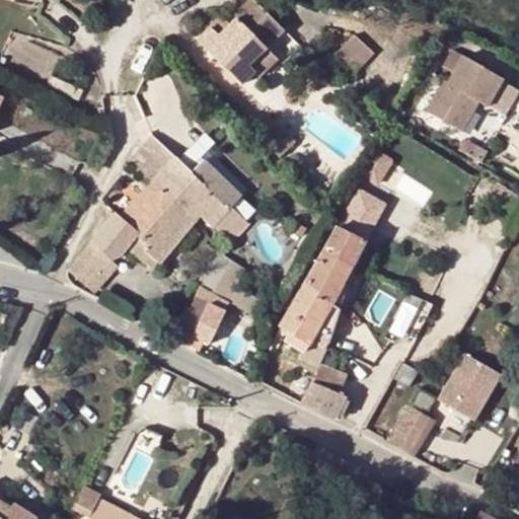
[(254,0),(249,0),(236,13),(270,43),(284,29),(254,0)]
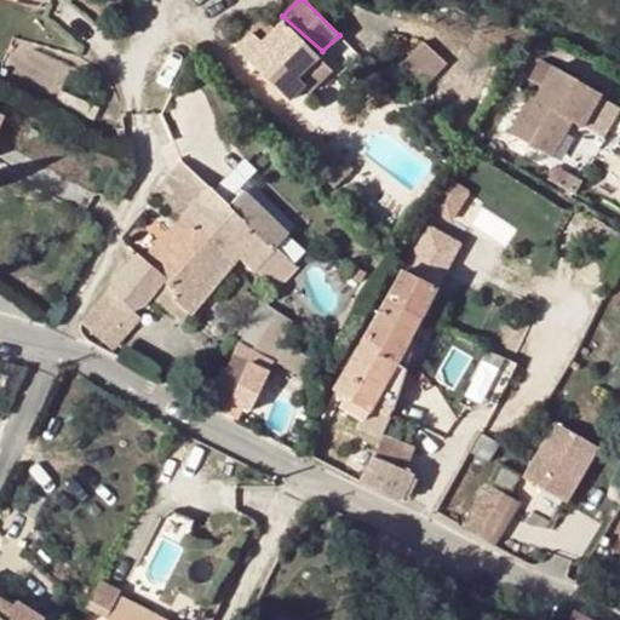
[(315,73),(325,63),(317,56),(322,51),(282,16),(280,17),(282,21),(247,56),(288,99),(304,85),(297,78),(309,65),(315,73)]
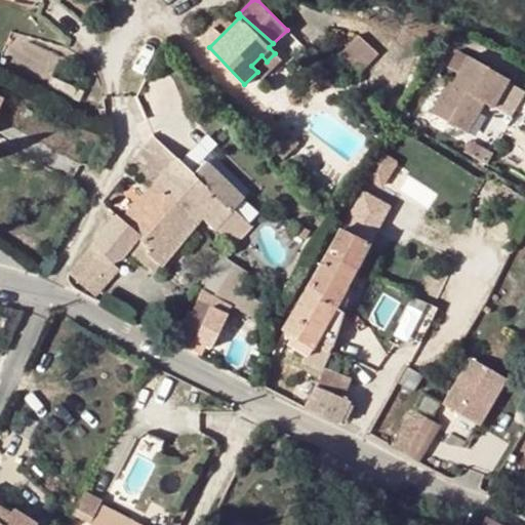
[(54,77),(65,46),(16,32),(6,62),(54,77)]
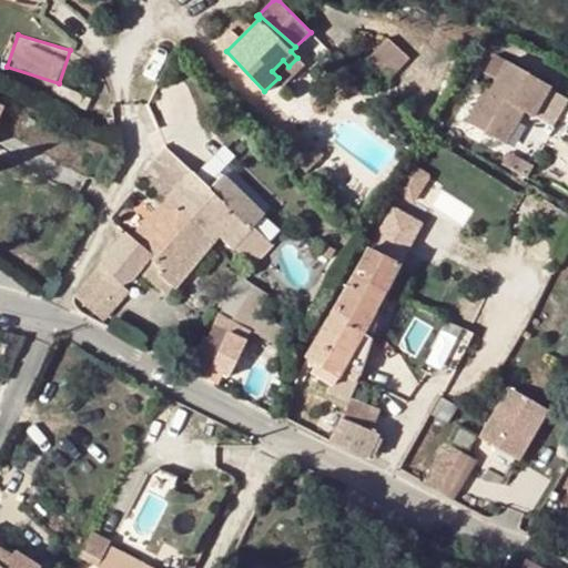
[(392,41),(375,61),(393,77),(411,57),(392,41)]
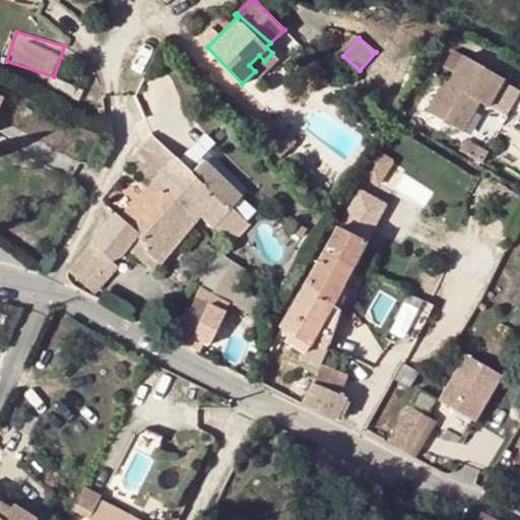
[(506,75),(465,52),(450,77),(446,74),(429,106),(464,126),(481,96),(491,103),(492,101),(508,111),(519,89),(519,85),(505,76),(506,75)]
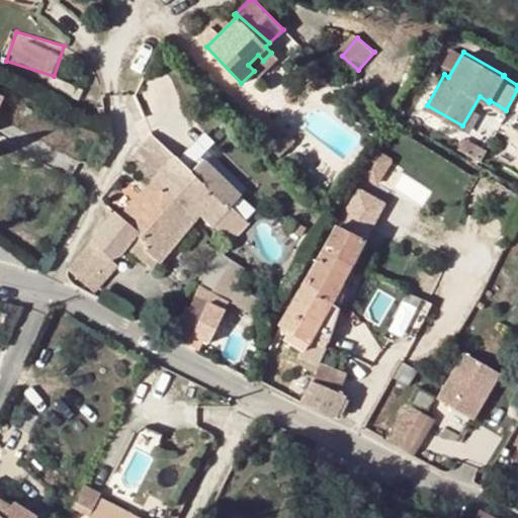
[(248,65),(254,71),(258,76),(276,59),(271,53),(263,61),(258,55),(248,65)]
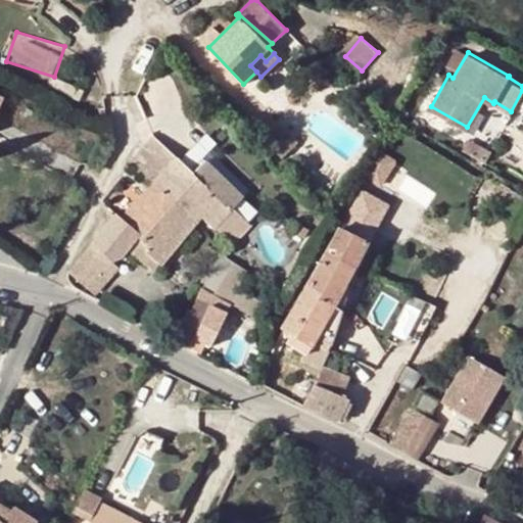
[(78,90),(74,97),(80,100),(83,93),(78,90)]
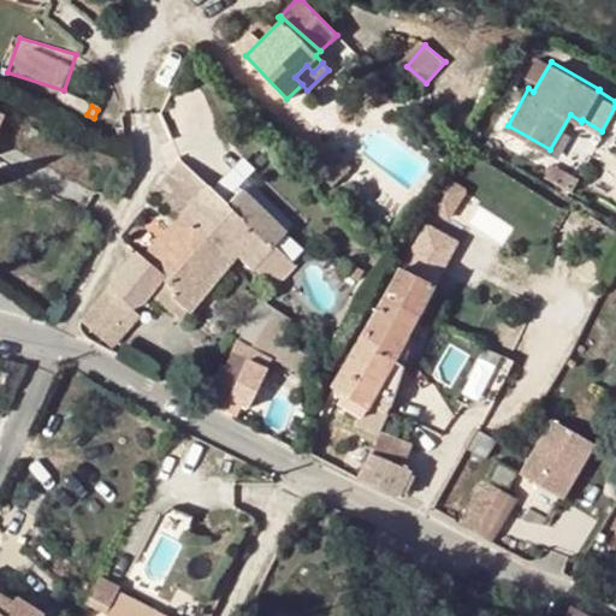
[(580,175),(554,160),(545,175),(572,188),(580,175)]
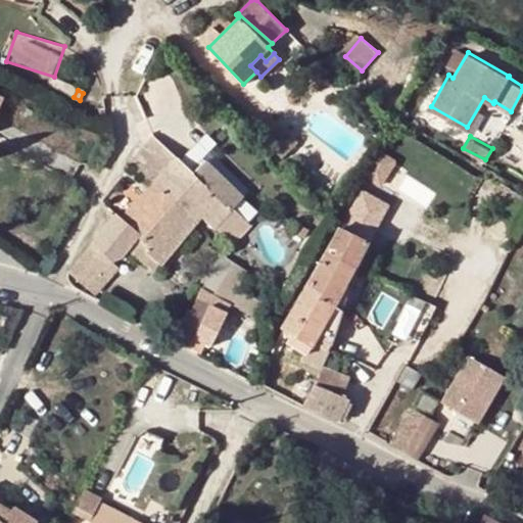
[(130,164),(143,176),(164,149),(153,137),(141,150),(130,163),(130,164)]
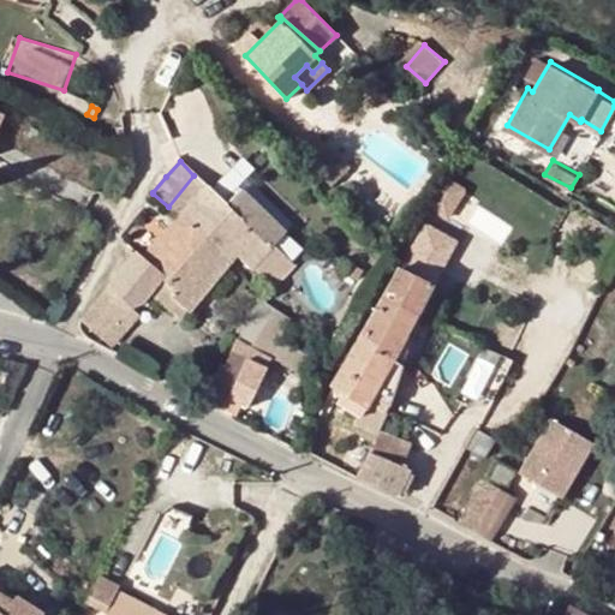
[(183,216),(206,238),(230,261),(236,254),(255,270),(274,250),(272,248),(224,203),(203,183),(193,175),(168,207),(181,218),(183,216)]
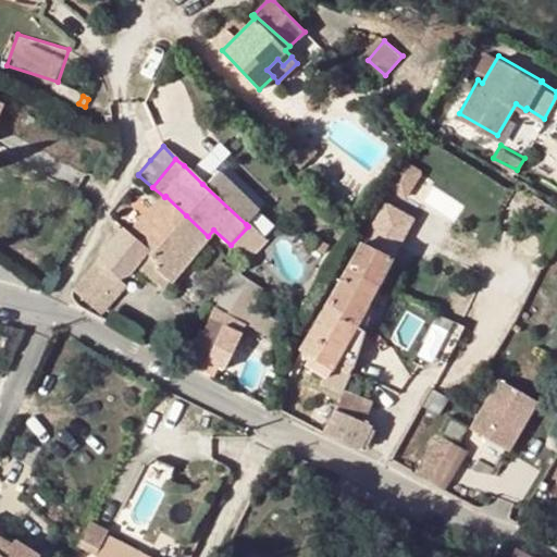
[(388,189),(407,200),(424,171),(406,161),(388,189)]
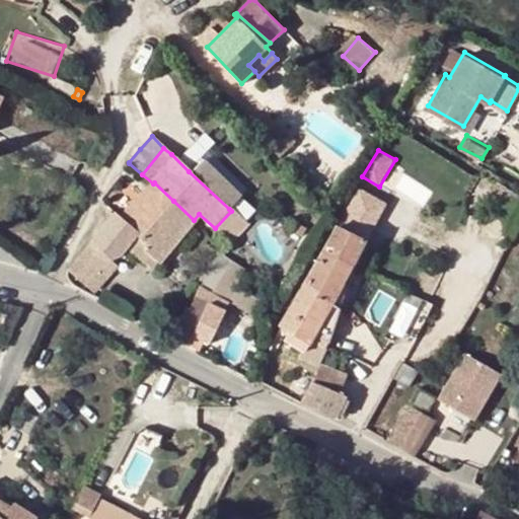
[(201,158),(189,171),(229,209),(241,196),(201,158)]
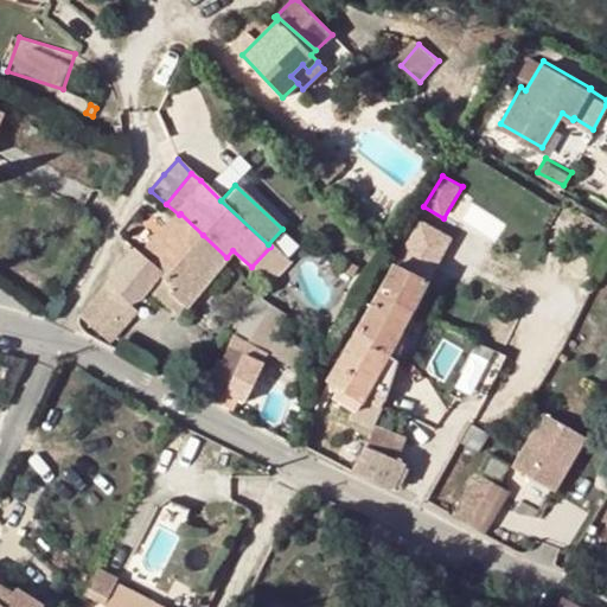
[(172,292),(187,305),(205,283),(227,257),(203,235),(185,255),(165,278),(176,287),(172,292)]
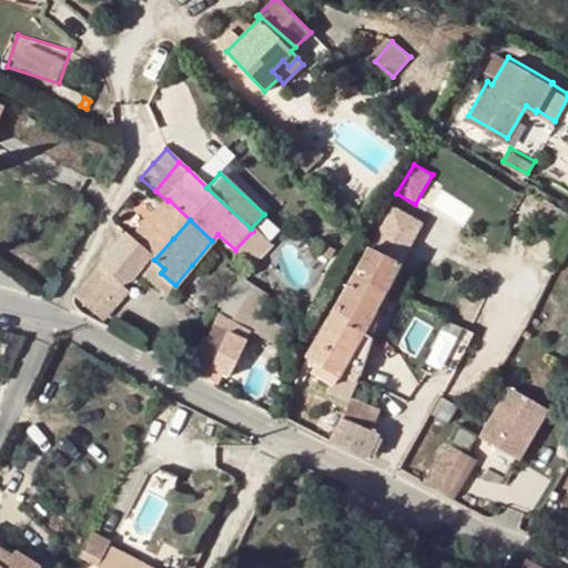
[(150,256),(154,260),(173,239),(151,221),(134,240),(128,235),(101,269),(120,284),(130,280),(140,270),(150,256)]
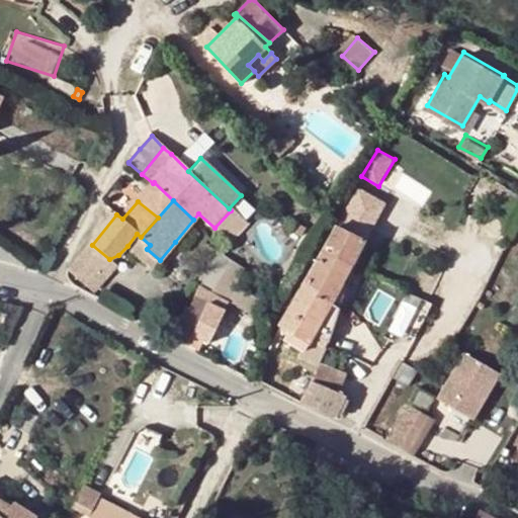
[(472,229),(456,221),(454,224),(451,230),(467,238),(472,229)]
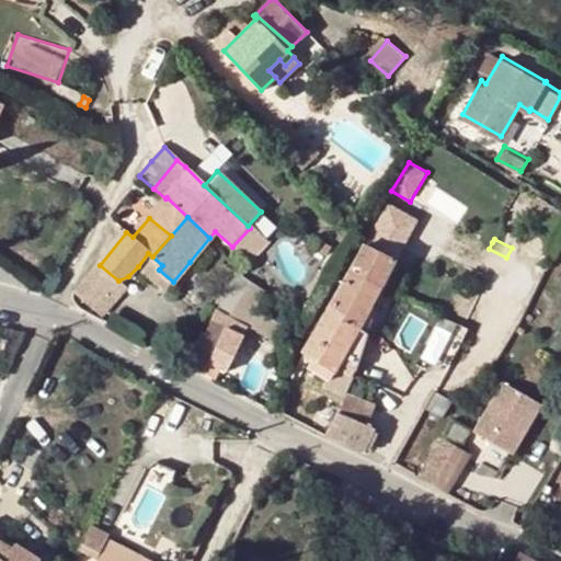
[(352,272),(380,288),(396,260),(400,251),(389,245),(385,253),(368,244),(352,272)]
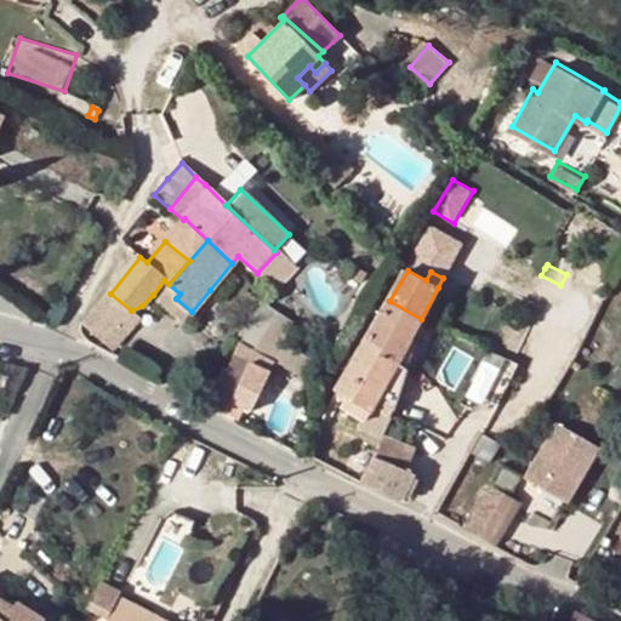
[(603,274),(597,284),(603,289),(611,274),(603,274)]
